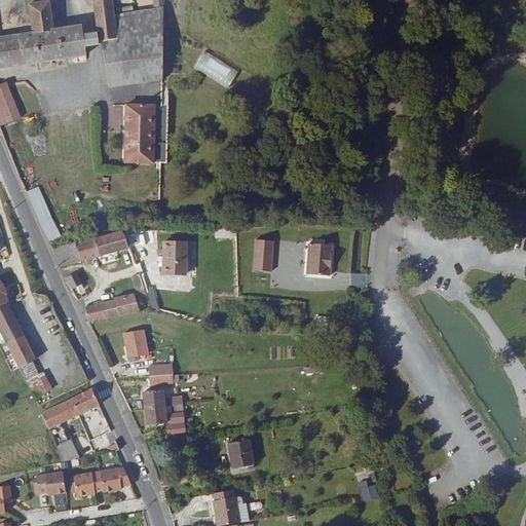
[(115,20),(112,0),(91,0),(99,43),(102,42),(164,32),(165,12),(115,20)]
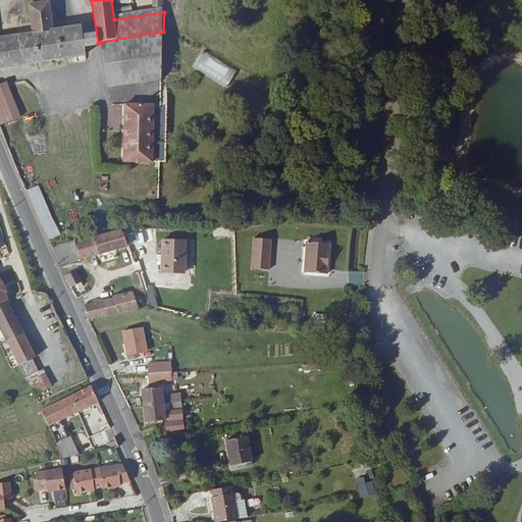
[(154,0),(154,9),(164,9),(163,0),(154,0)]
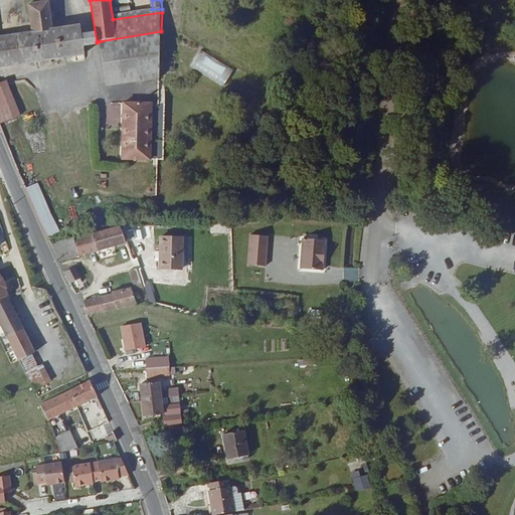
[(0,67),(84,55),(82,40),(88,39),(88,37),(81,38),(80,25),(52,30),(46,2),(26,6),(31,34),(0,38),(0,67)]
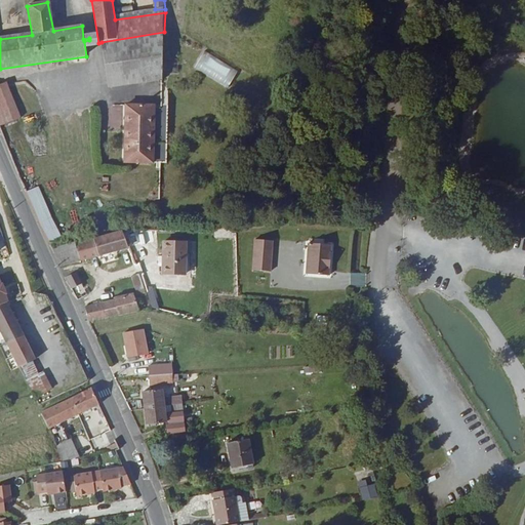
[(164,32),(102,42),(112,89),(163,80),(164,32)]
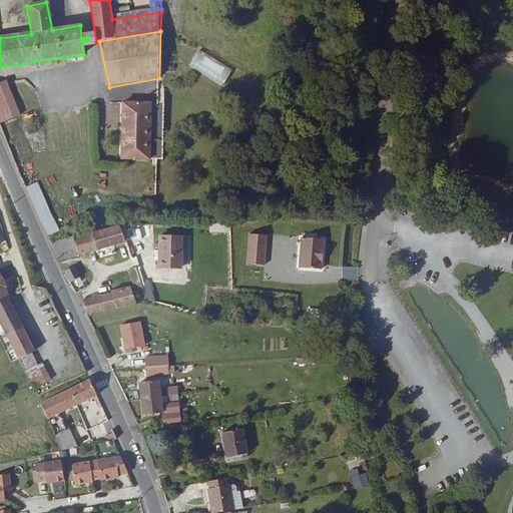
[(190,69),(223,86),(232,68),(199,51),(190,69)]
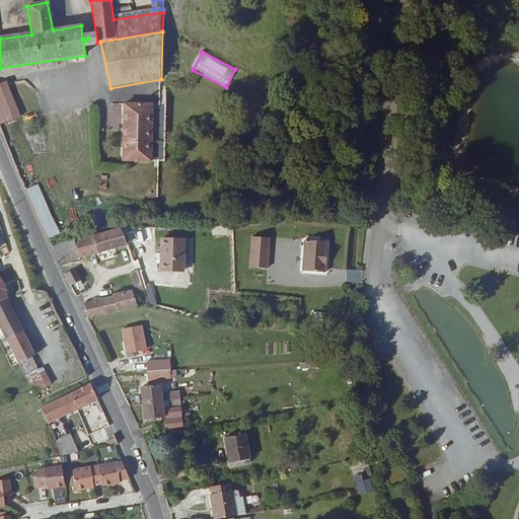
[(0,124),(20,118),(8,82),(0,84),(0,124)]
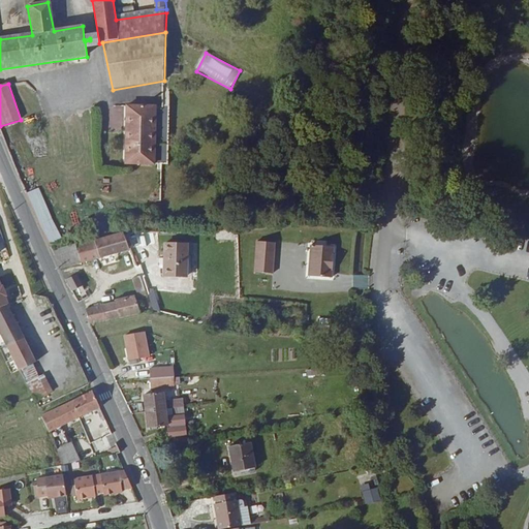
[(156,141),(155,106),(129,106),(129,133),(127,133),(127,141),(156,141)]
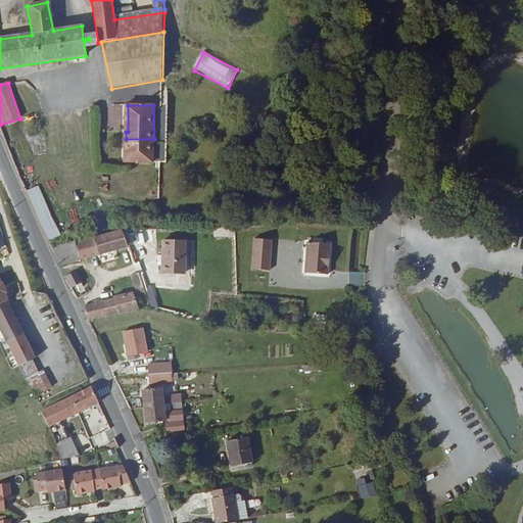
[(127,163),(155,162),(154,139),(126,139),(127,163)]
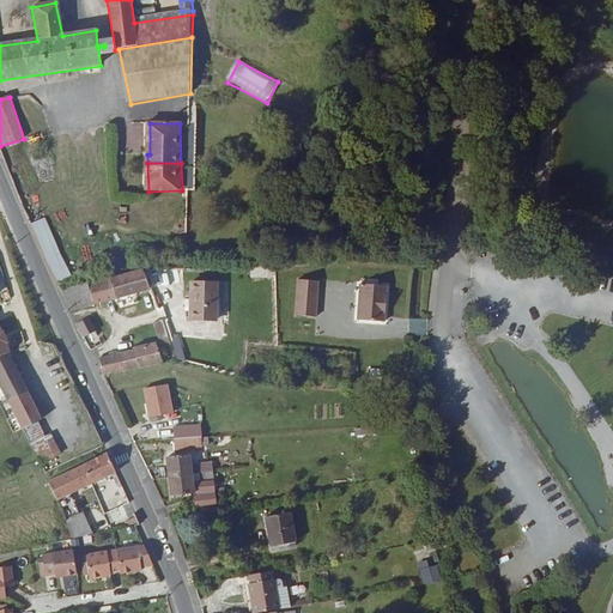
[(30,225),(58,286),(73,283),(46,219),(30,225)]
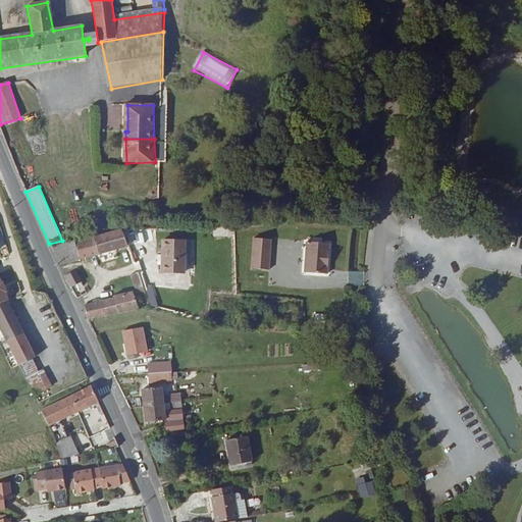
[(111,235),(93,240),(94,244),(112,240),(111,235)]
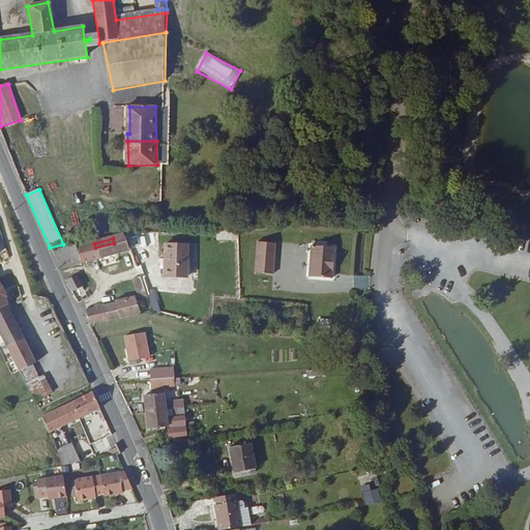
[(114,243),(117,255),(128,252),(124,241),(114,243)]
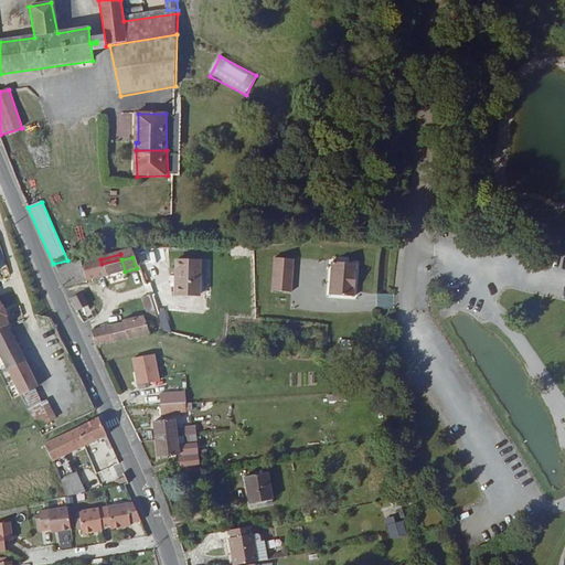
[(100,259),(82,264),(86,280),(95,278),(105,276),(102,264),(100,259)]
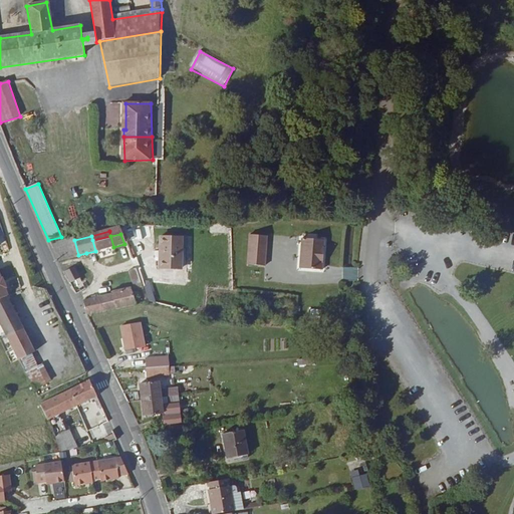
[(110,236),(92,240),(95,251),(113,247),(110,236)]
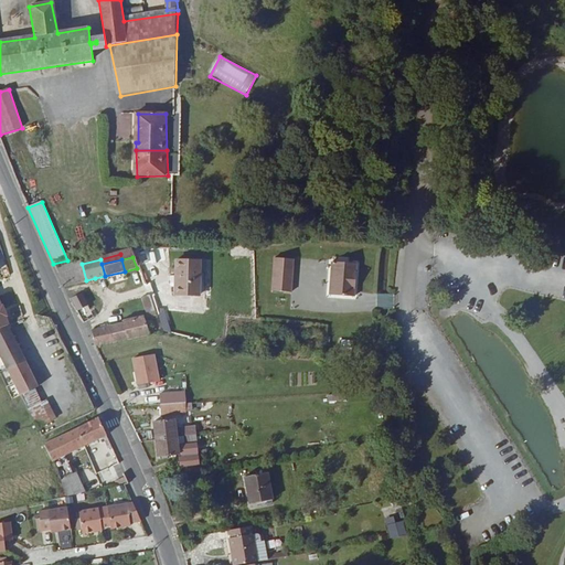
[(199,260),(176,262),(176,296),(199,296),(199,260)]
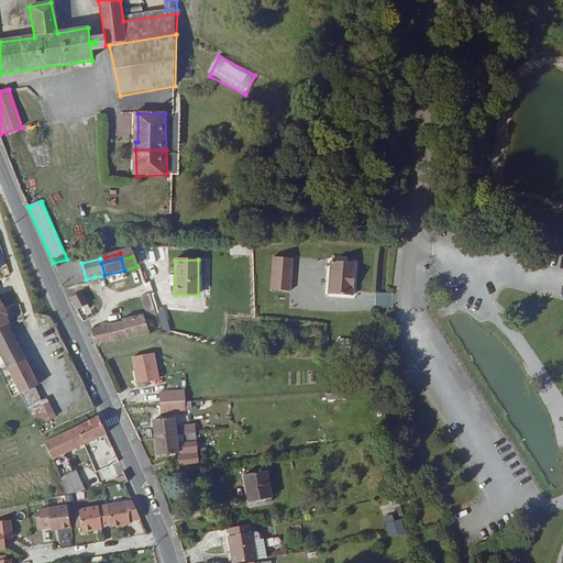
[(290,261),(272,261),(271,295),(290,295),(290,261)]
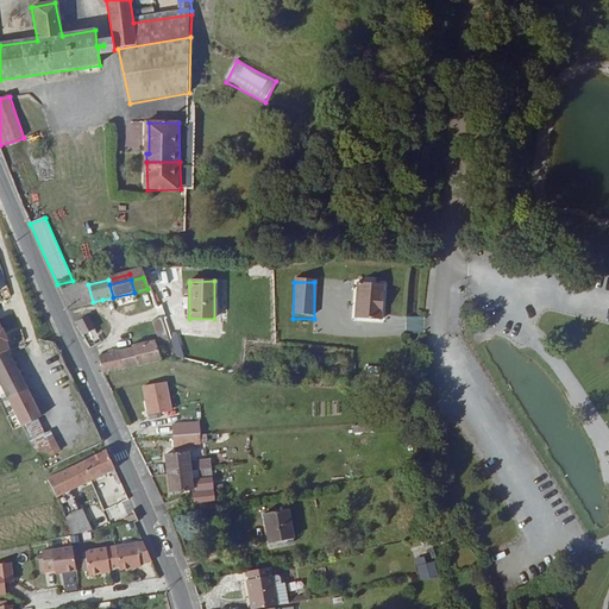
[(360,282),(360,307),(387,307),(387,282),(360,282)]
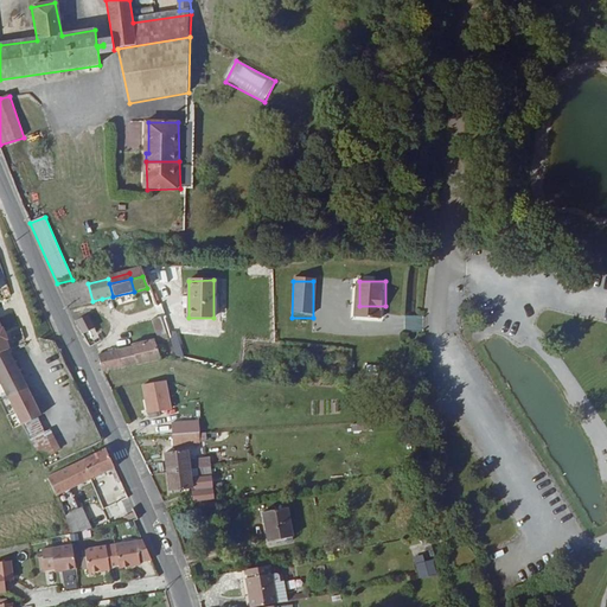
[(88,283),(76,286),(75,282),(66,283),(66,287),(61,289),(63,298),(68,307),(93,301),(88,283)]
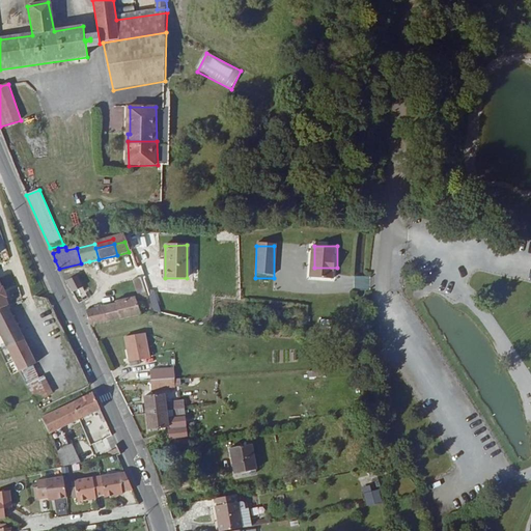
[(314,278),(337,278),(337,268),(314,268),(314,278)]
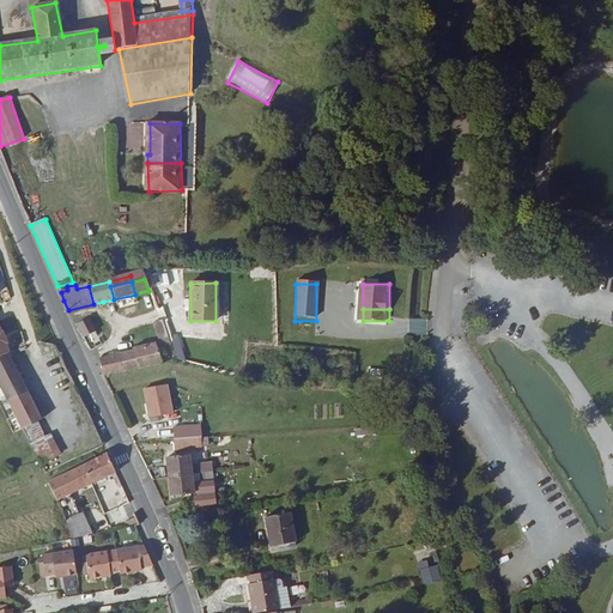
[(87,317),(76,323),(83,337),(95,331),(87,317)]
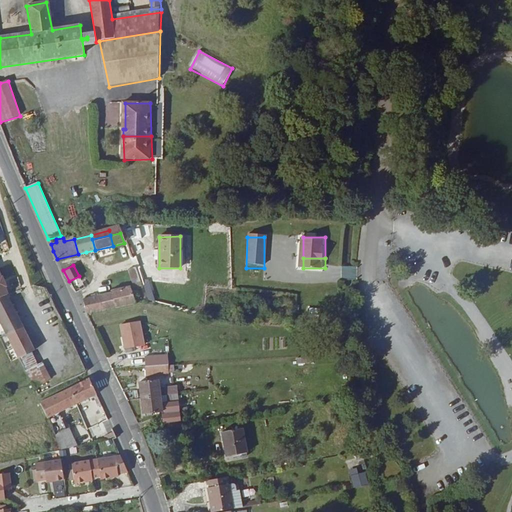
[(128,271),(134,289),(134,292),(142,290),(140,282),(135,269),(128,271)]
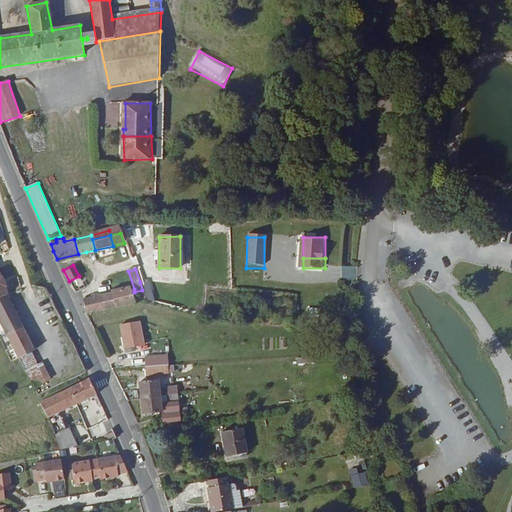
[(128,307),(134,306),(131,290),(111,293),(111,295),(99,296),(101,311),(128,307)]
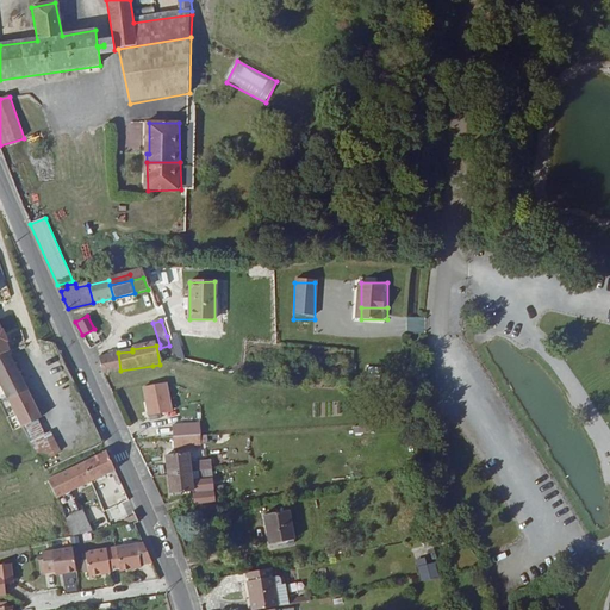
[(120,371),(118,353),(98,356),(100,363),(103,373),(120,371)]
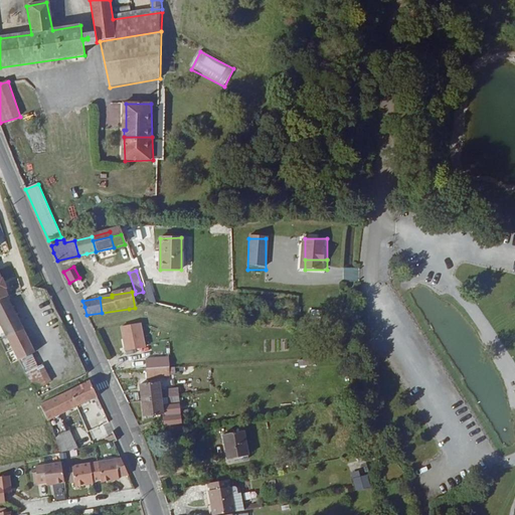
[(0,303),(0,322),(9,341),(24,333),(6,299),(0,303)]
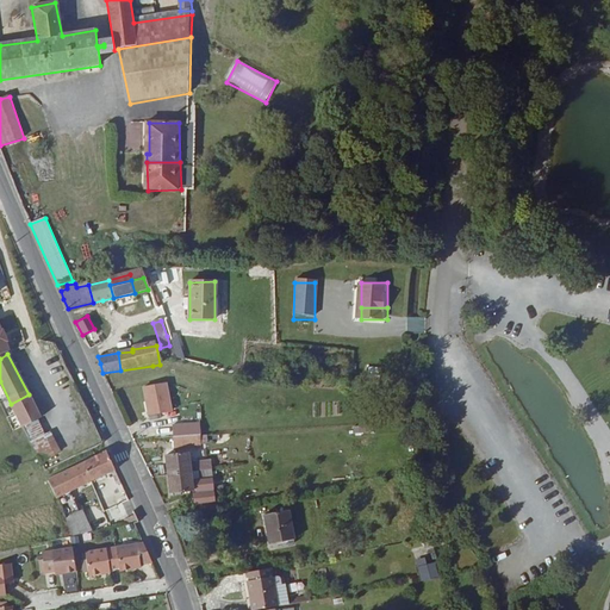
[(165,385),(143,390),(149,417),(170,412),(165,385)]
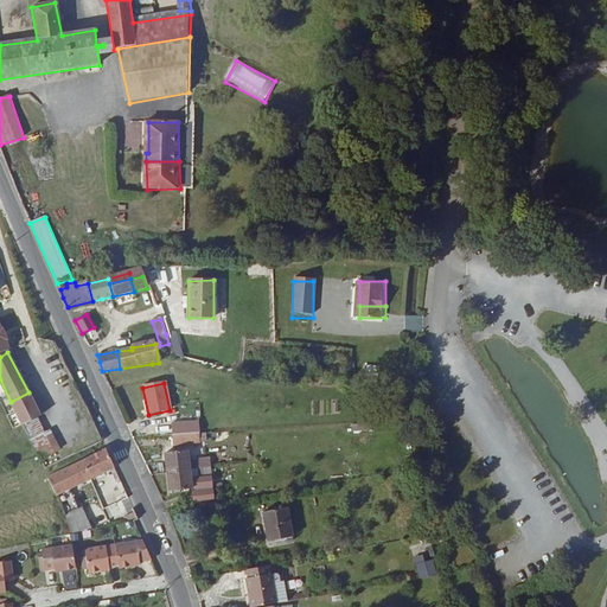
[(43,421),(29,393),(11,402),(25,430),(43,421)]
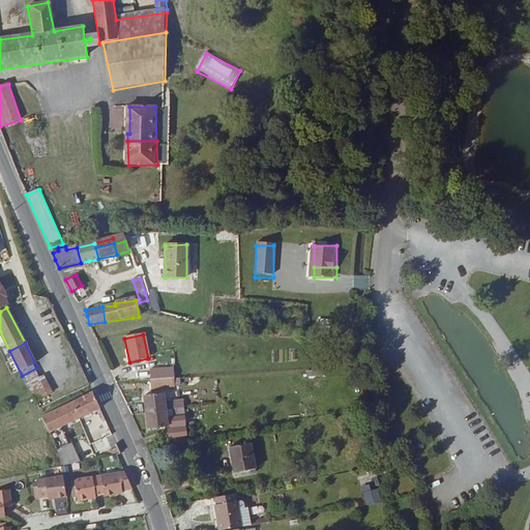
[(150,380),(172,379),(171,372),(150,371),(150,380)]
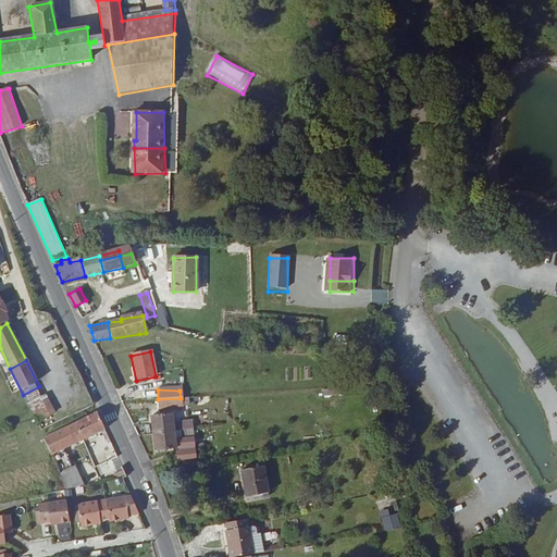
[(75,396),(83,411),(94,407),(86,392),(75,396)]
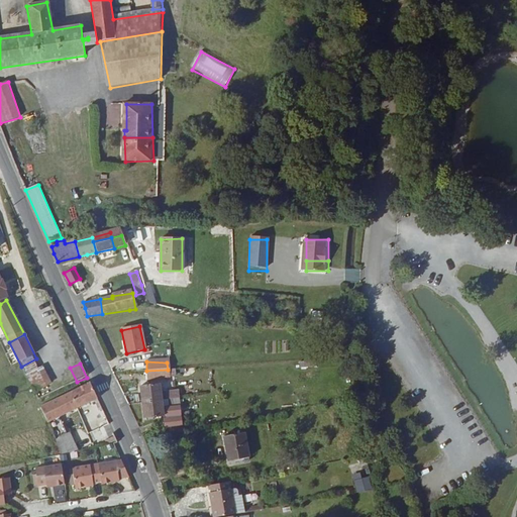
[(168,370),(146,371),(146,379),(161,379),(161,376),(168,377),(168,370)]
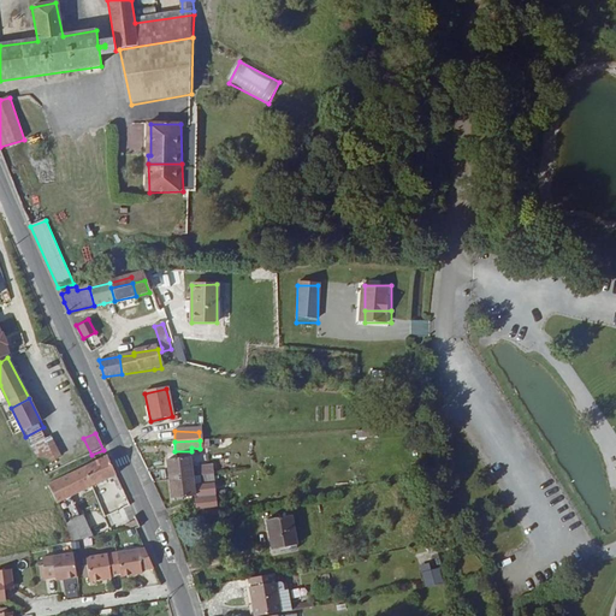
[(189,454),(167,457),(171,478),(194,473),(189,454)]
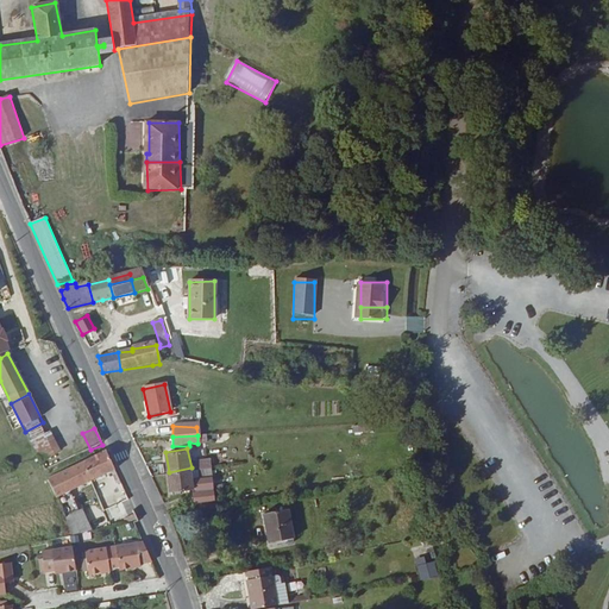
[(106,453),(46,481),(55,498),(57,497),(67,518),(64,519),(73,538),(94,533),(83,512),(81,512),(70,491),(115,472),(106,453)]
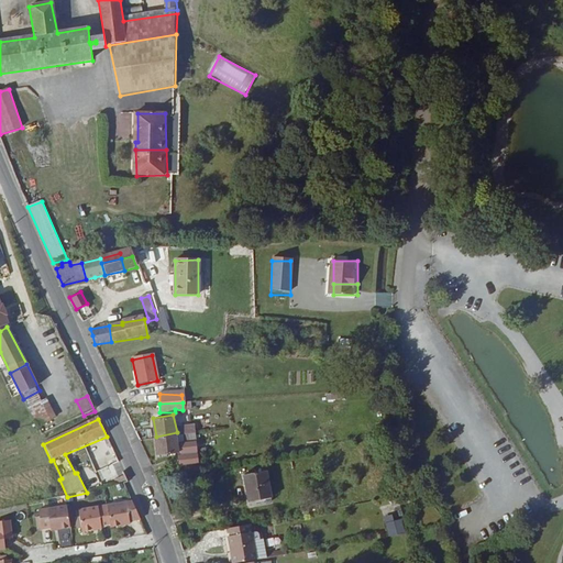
[(177,432),(156,437),(161,454),(180,450),(177,432)]
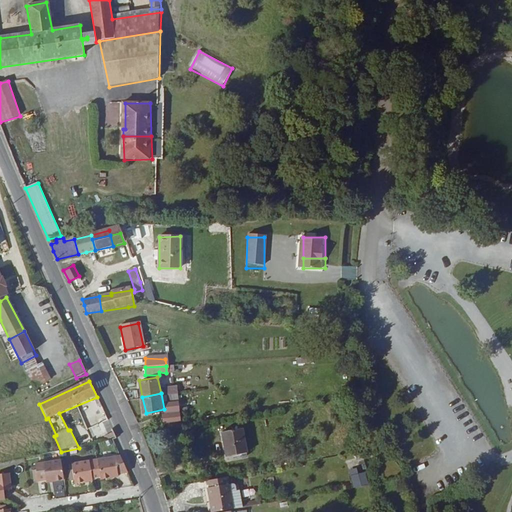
[(98,421),(105,436),(113,432),(106,417),(98,421)]
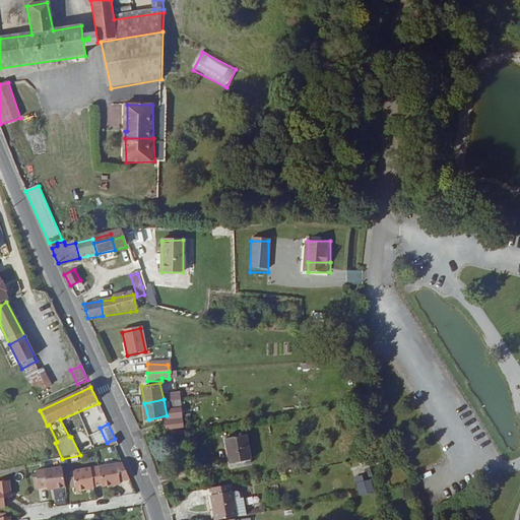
[(239,435),(217,439),(221,464),(242,460),(239,435)]
